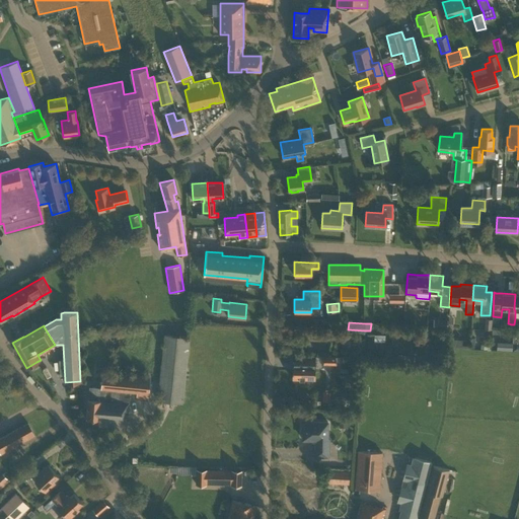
[(182,403),(190,338),(163,335),(157,401),(182,403)]
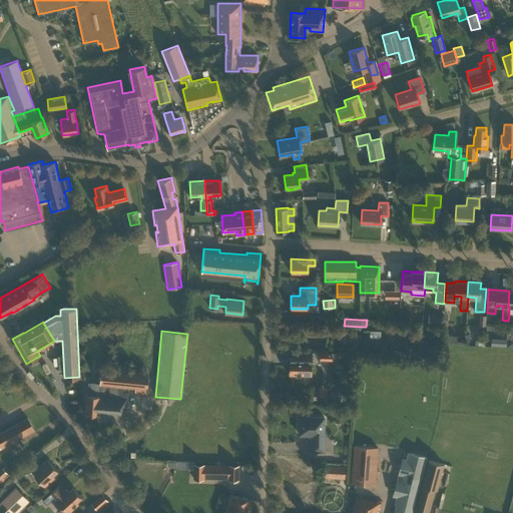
[(465,344),(465,342),(457,341),(457,335),(446,334),(445,342),(465,344)]
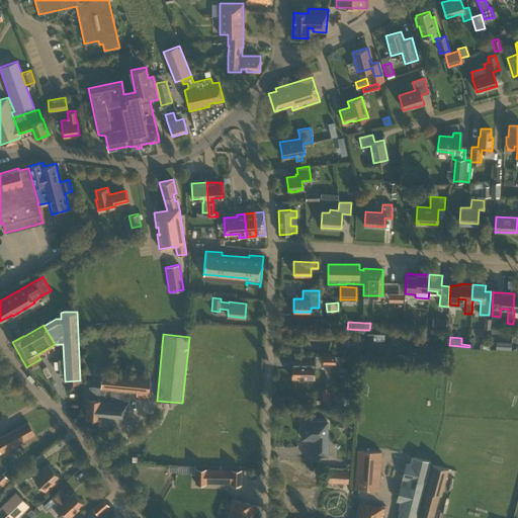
[(397,353),(397,360),(416,361),(416,355),(401,354),(401,353),(397,353)]
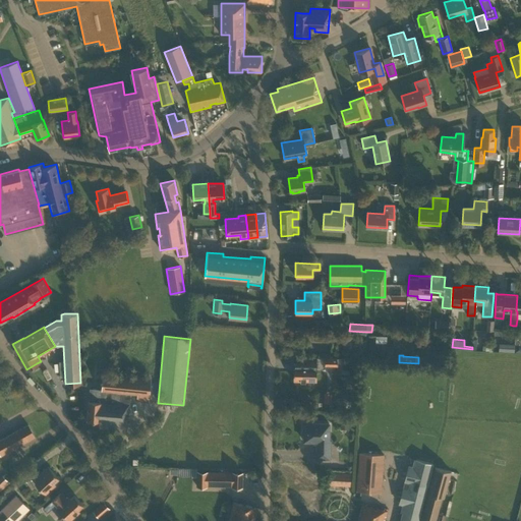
[(325,357),(325,366),(337,366),(337,365),(341,365),(341,358),(337,358),(337,357),(325,357)]
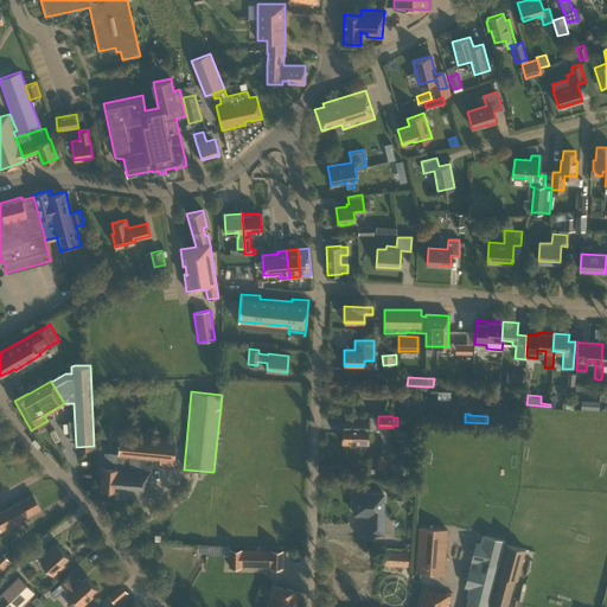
[(369,443),(369,422),(356,422),(356,425),(342,423),(342,442),(369,443)]
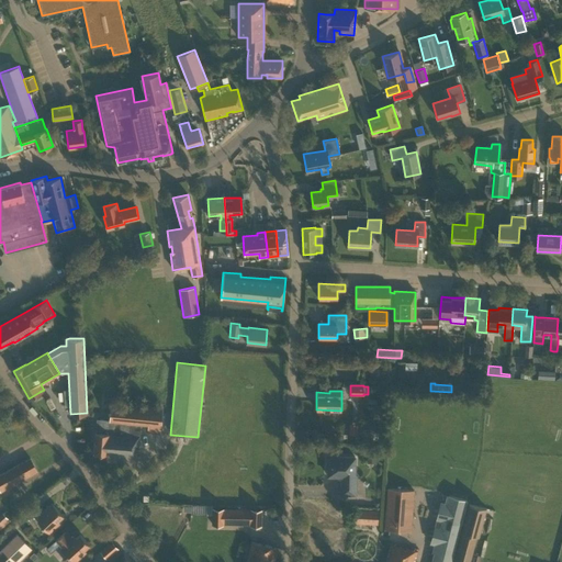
[(96,433),(93,452),(107,453),(107,461),(137,464),(141,424),(148,424),(147,430),(160,433),(163,408),(111,403),(110,419),(97,419),(96,433)]
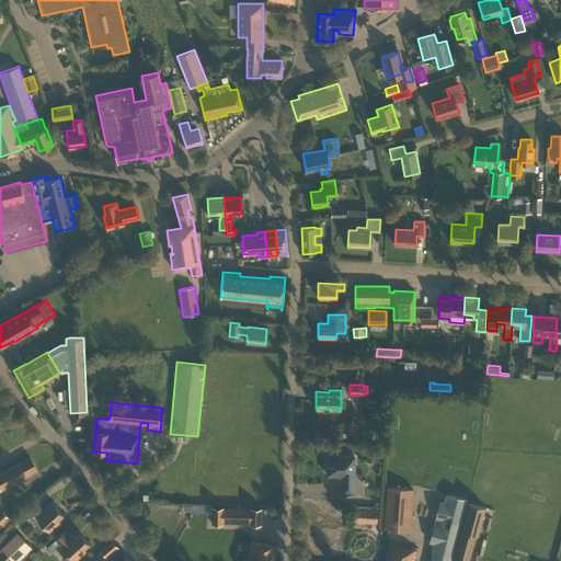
[(356,430),(357,422),(348,422),(348,434),(356,434),(356,430)]
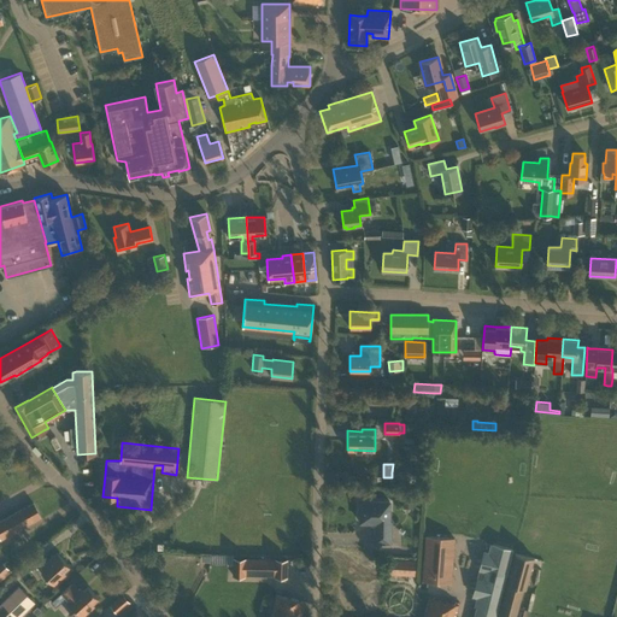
[(413,507),(413,495),(404,494),(403,507),(413,507)]
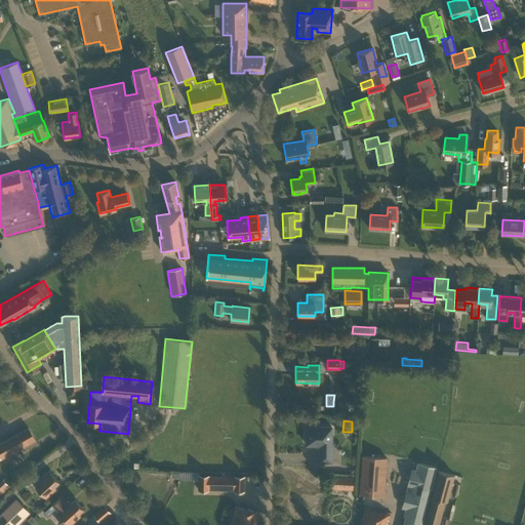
[(318,445),(319,446),(319,461),(332,461),(332,444),(331,444),(331,427),(314,427),(314,425),(305,425),(305,436),(306,436),(306,444),(318,445)]
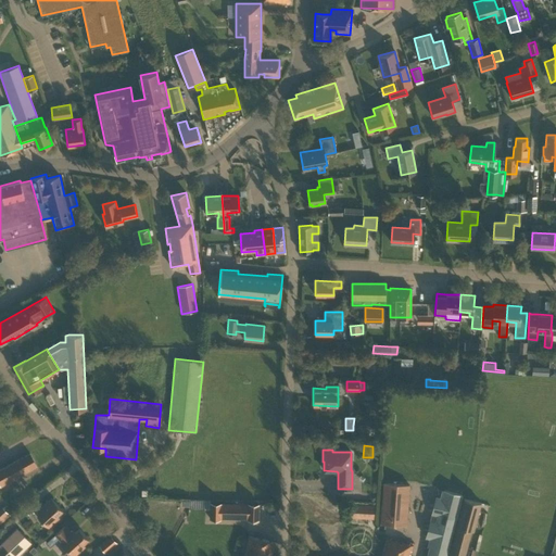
[(0,484),(0,485),(37,466),(30,453),(0,469),(0,484)]
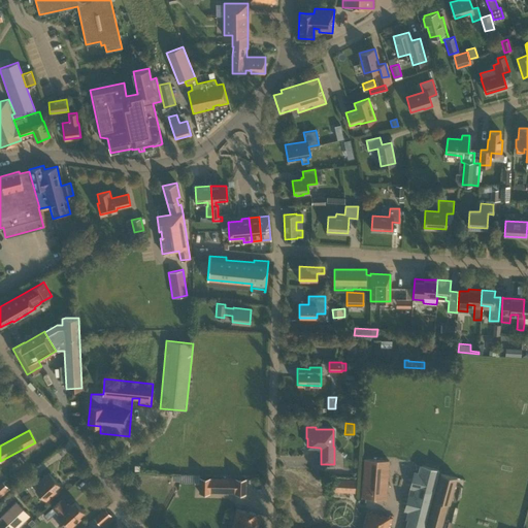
[(362,496),(376,497),(387,498),(389,460),(364,459),(362,496)]
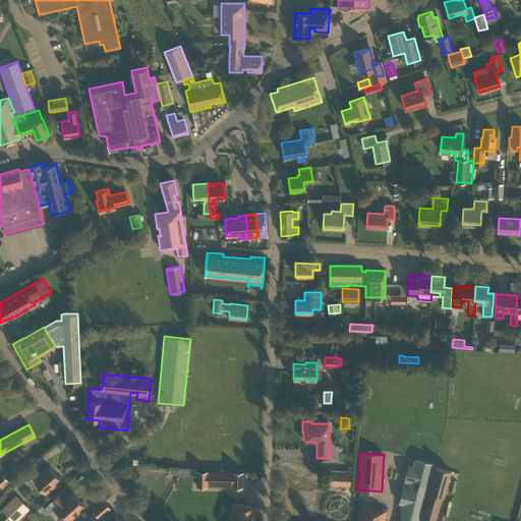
[(408,489),(403,488),(399,503),(404,504),(400,520),(418,520),(433,463),(416,459),(414,467),(408,466),(405,480),(410,481),(408,489)]
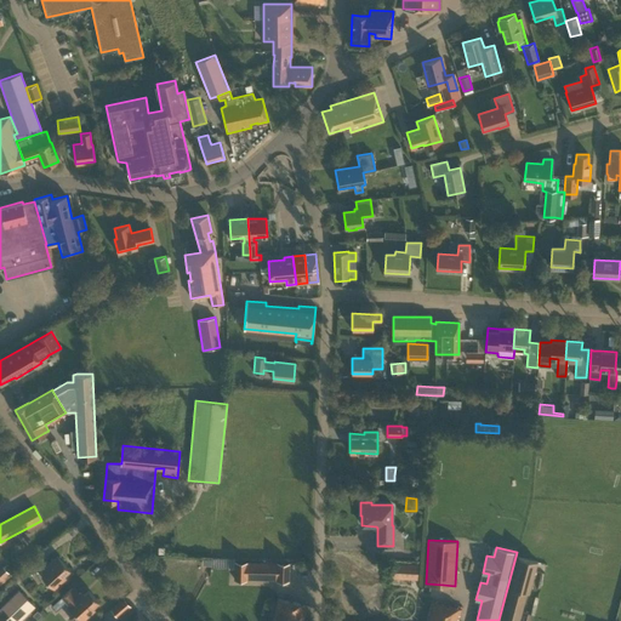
[(70,570),(57,556),(46,565),(43,562),(35,568),(41,575),(53,588),(66,577),(64,575),(70,570)]
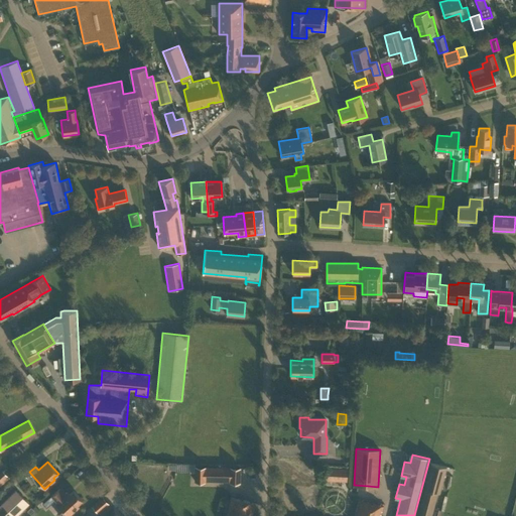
[(427,479),(416,515),(430,515),(438,492),(445,467),(431,463),(427,479)]
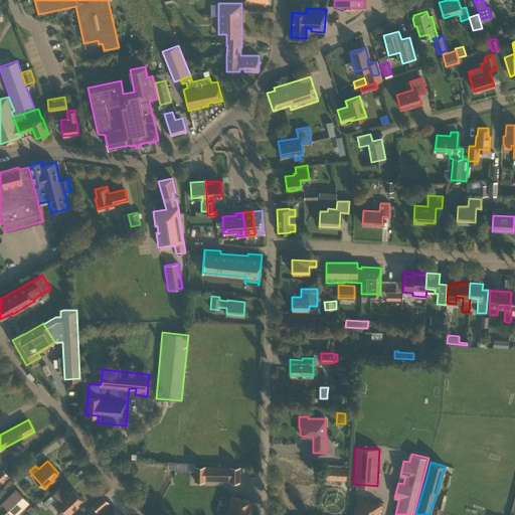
[(195,466),(194,480),(204,481),(204,480),(229,480),(229,481),(239,482),(239,467),(195,466)]
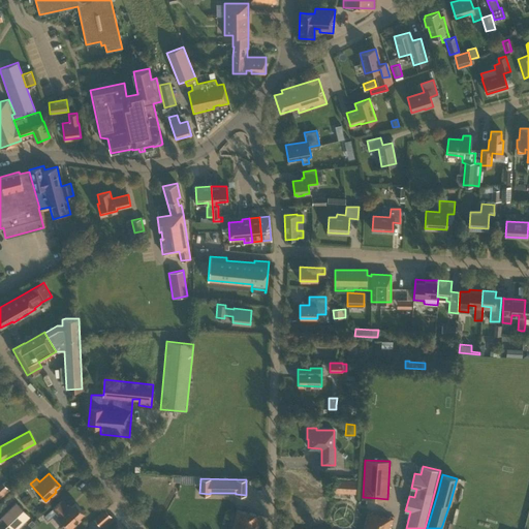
[(355,479),(335,478),(334,492),(355,493),(355,479)]
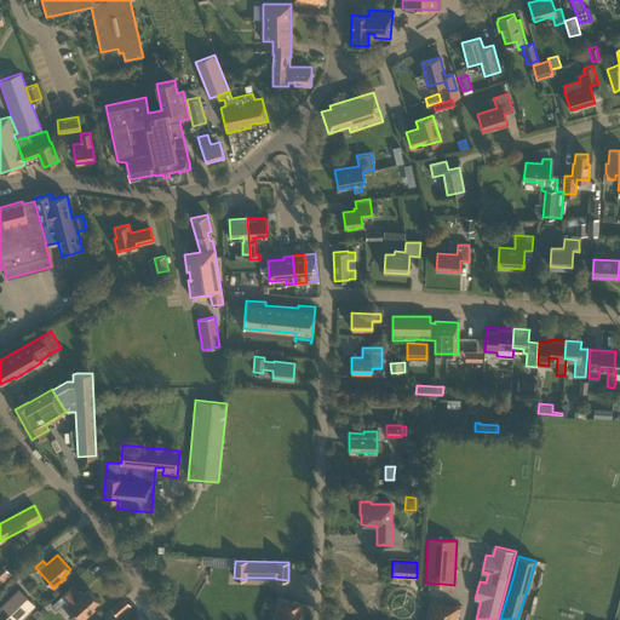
[(4,566),(0,568),(0,583),(11,574),(4,566)]
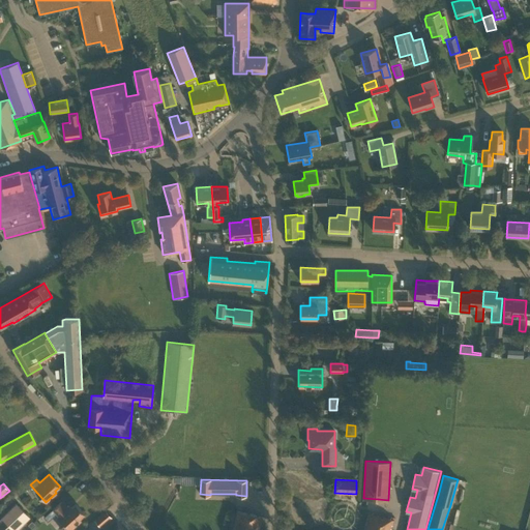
[(22,502),(25,505),(31,500),(28,496),(26,497),(25,496),(21,499),(23,501),(22,502)]
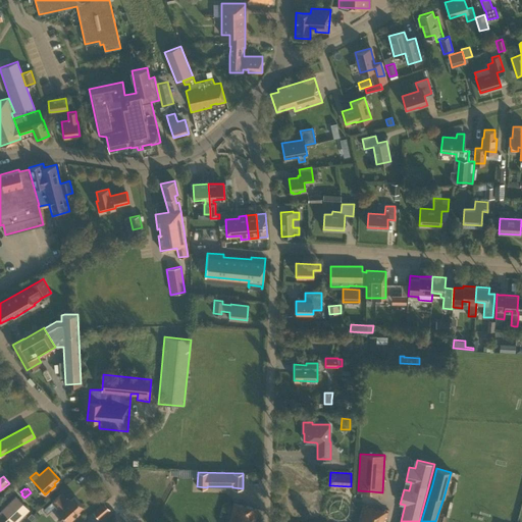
[(60,494),(52,502),(57,508),(62,514),(58,519),(60,521),(68,521),(80,512),(77,510),(83,506),(74,497),(69,501),(67,499),(65,501),(60,494)]
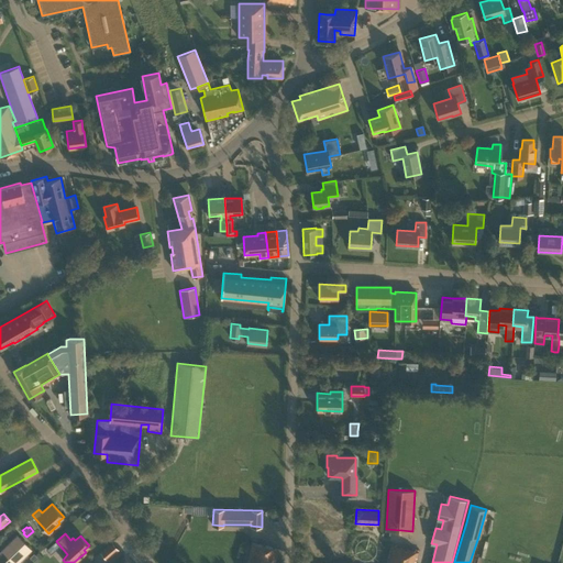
[(0,562),(17,562),(32,549),(18,534),(0,550),(0,562)]
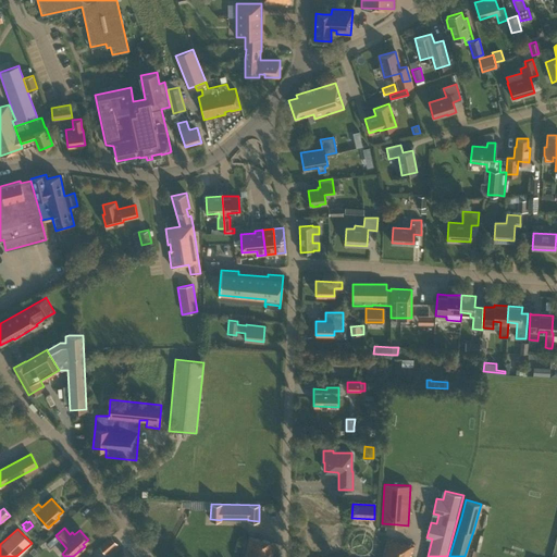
[(106,555),(118,544),(111,536),(99,546),(106,555)]
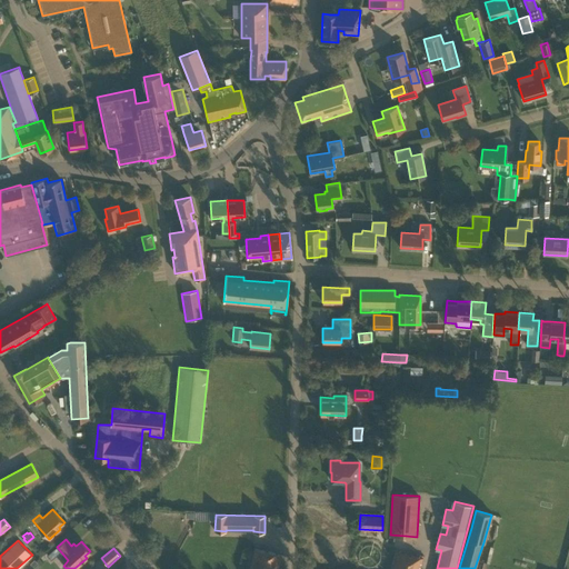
[(278,568),(281,555),(255,548),(249,568),(278,568)]
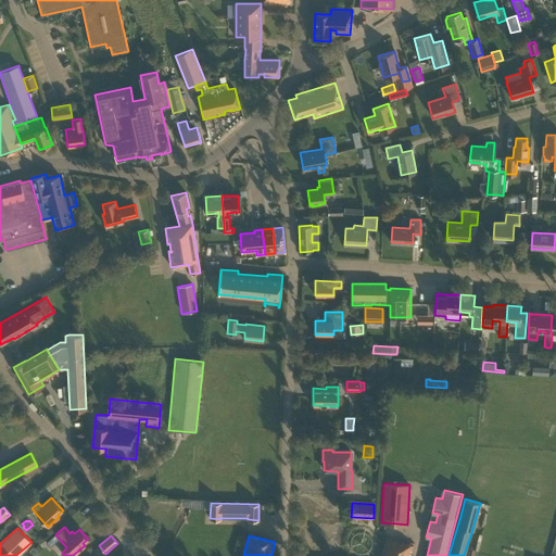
[(409,555),(413,545),(387,539),(381,555),(409,555)]
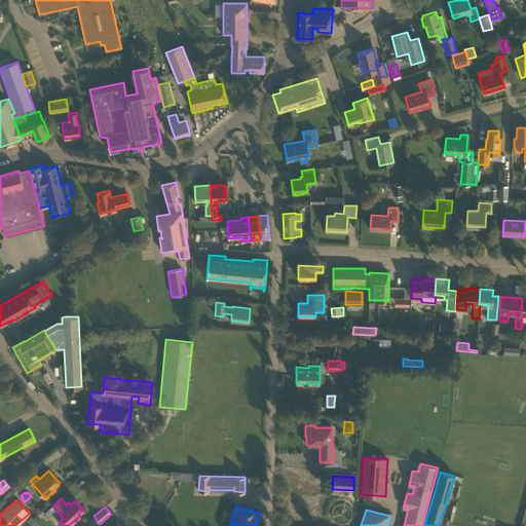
[(123,525),(115,515),(102,525),(123,525)]
